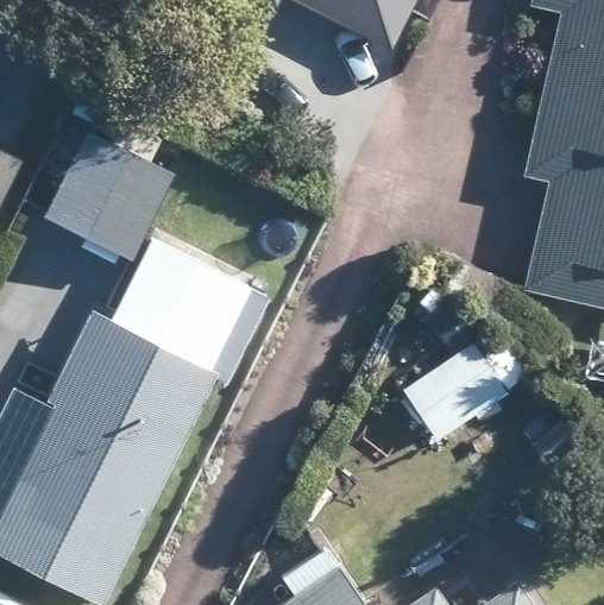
[(414,0),(283,0),(389,52),(414,0)]
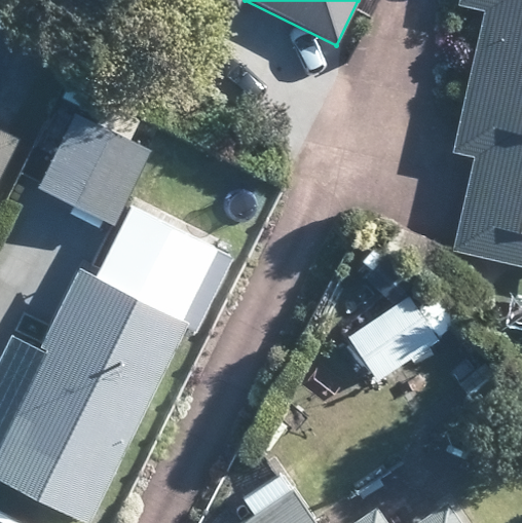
[(521,0),(458,0),(457,6),(482,11),(454,142),(453,152),(475,157),(455,253),(514,264),(521,266),(521,0)]
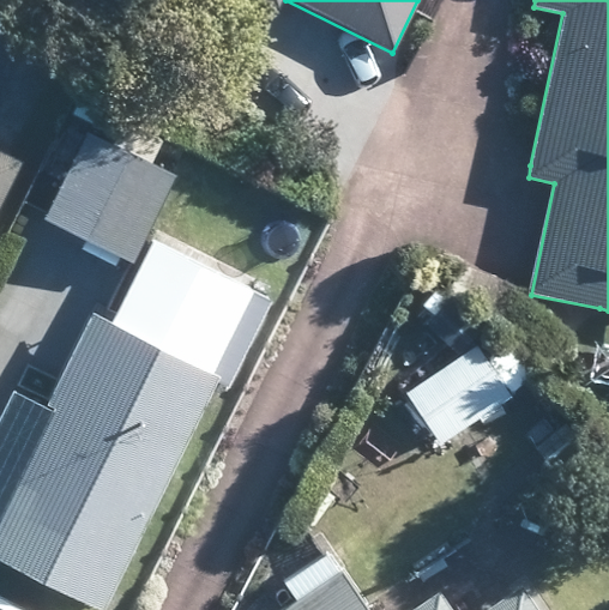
[(46,218),(134,265),(176,179),(89,134),(46,218)]
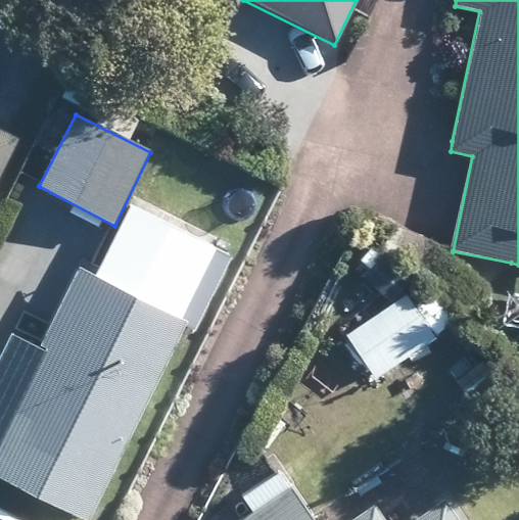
[(0,177),(17,142),(10,138),(0,132),(0,177)]
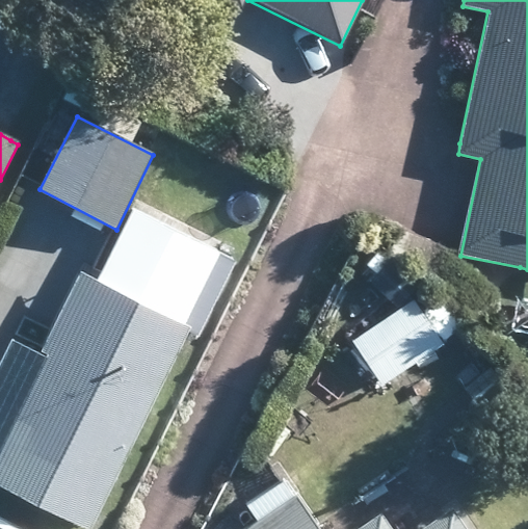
[(0,484),(89,527),(187,326),(80,273),(59,315),(43,351),(49,352),(0,453),(0,484)]
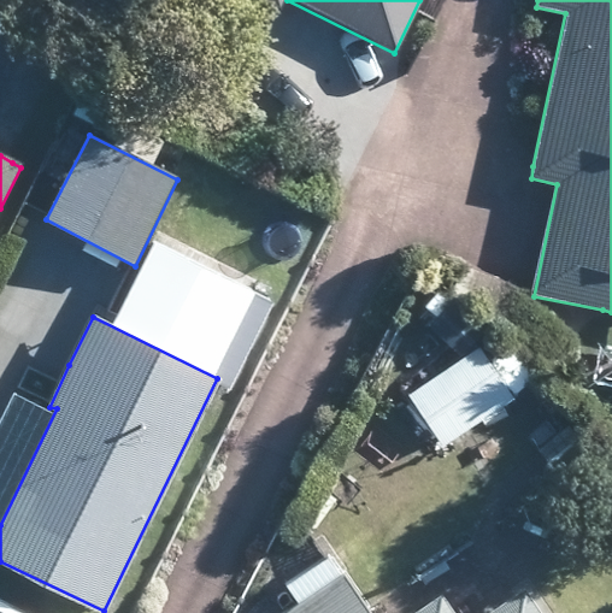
[(441,446),(513,399),(480,349),(463,361),(407,395),(441,446)]
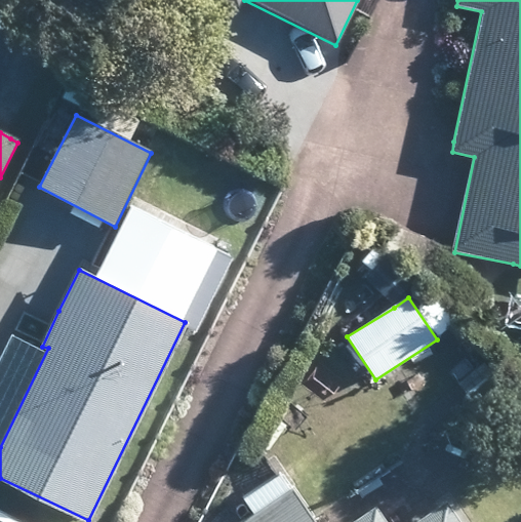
[(315,521),(294,492),(251,521),(456,521),(446,506),(423,521),(385,521),(375,508),(353,521),(315,521)]
